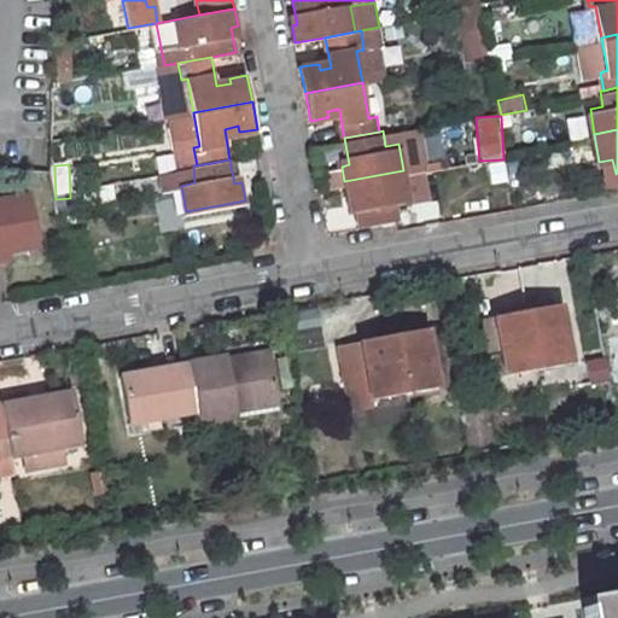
[(430,194),(425,167),(403,170),(408,198),(430,194)]
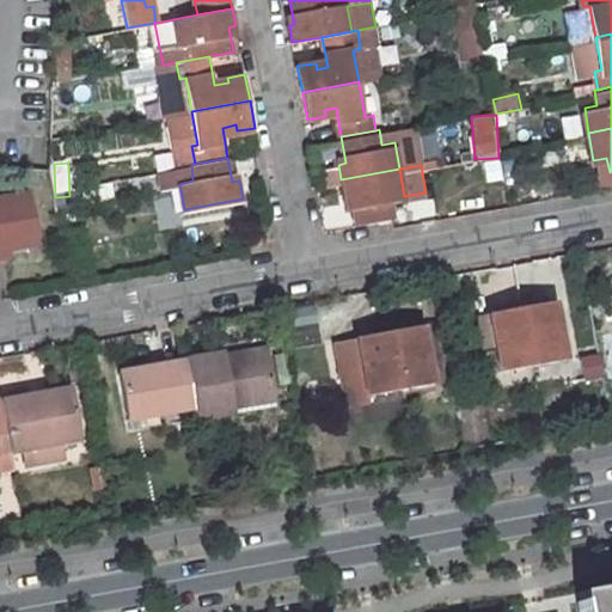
[(399,169),(341,179),(344,197),(352,196),(356,222),(392,215),(391,199),(404,196),(399,169)]
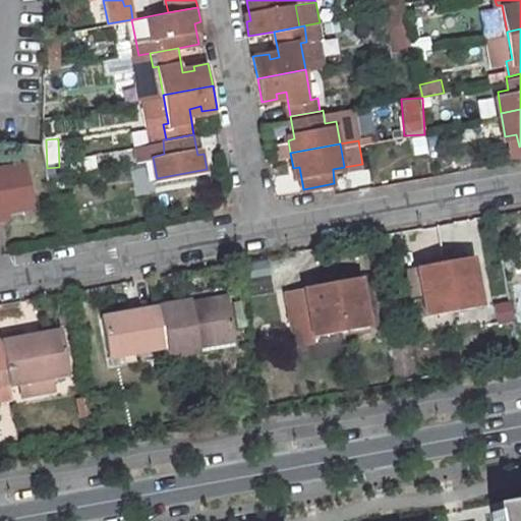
[(22,164),(0,168),(0,212),(5,212),(32,207),(22,164)]
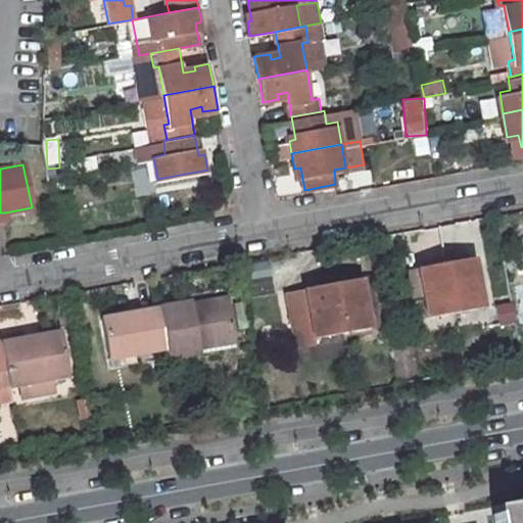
[(460,257),(444,260),(455,315),(482,308),(473,259),(460,262),(460,257)]
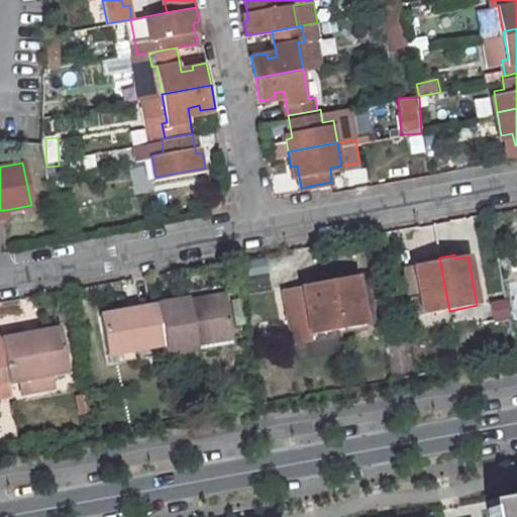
[(427,265),(412,268),(421,316),(449,311),(439,257),(426,261),(427,265)]
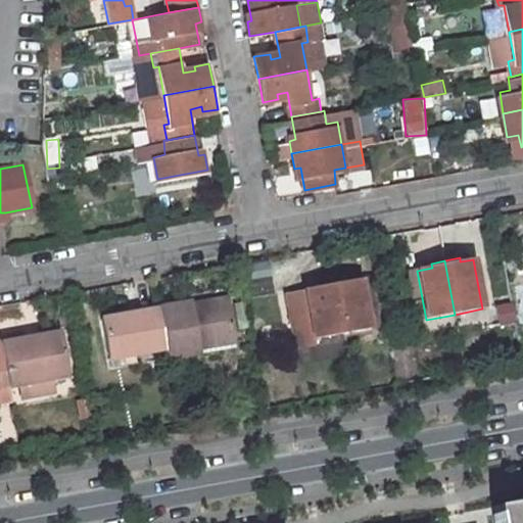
[(254,263),(254,291),(274,291),(274,263),(254,263)]
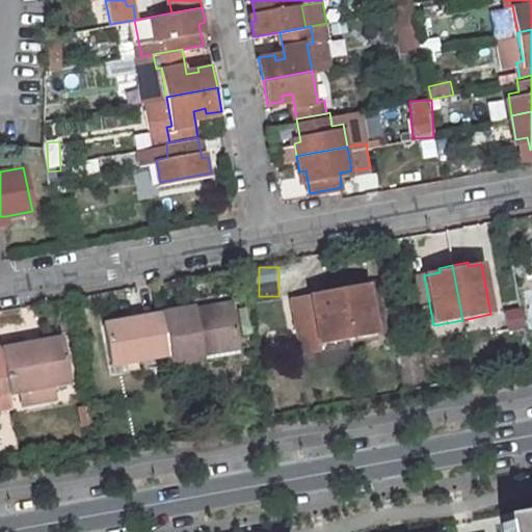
[(388,335),(377,283),(365,286),(375,338),(388,335)]
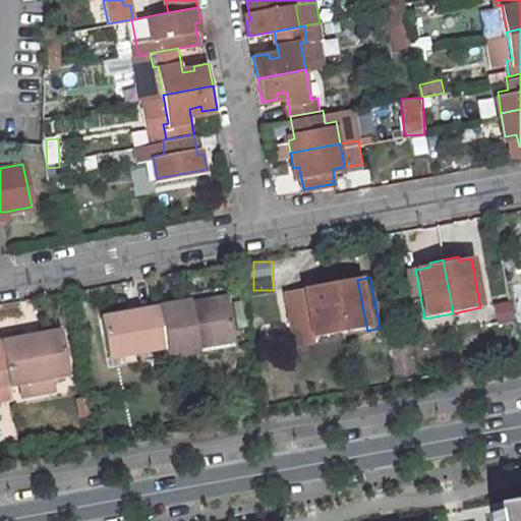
[(343,279),(330,281),(340,335),(367,331),(357,280),(344,282),(343,279)]
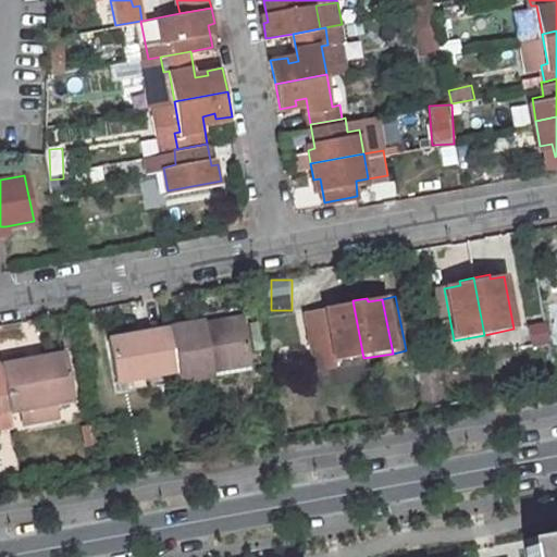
[(363,358),(353,300),(337,304),(337,308),(322,311),(326,329),(329,342),(308,345),(313,374),(333,371),(334,381),(367,374),(363,358)]
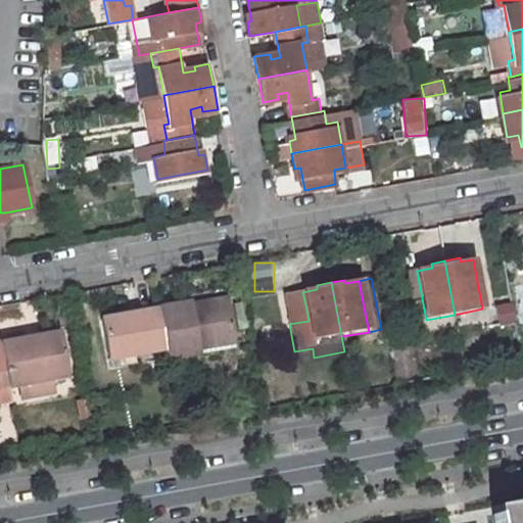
[(192,304),(158,310),(167,351),(168,361),(200,354),(198,342),(234,336),(229,302),(193,306),(192,304)]
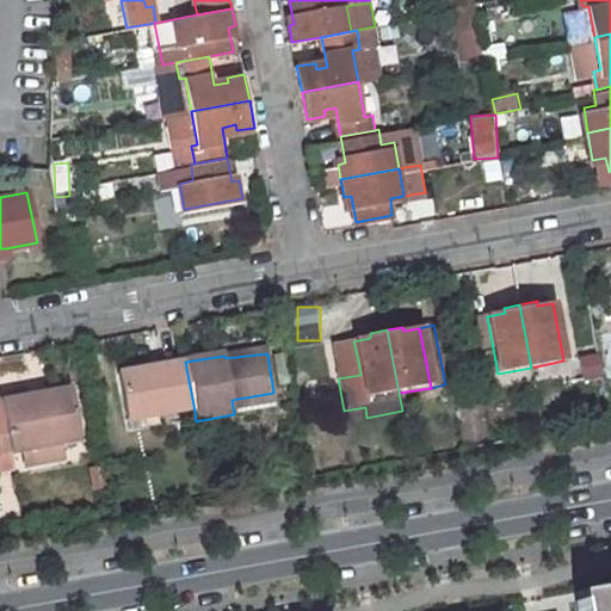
[(602,378),(597,356),(580,358),(584,382),(602,378)]
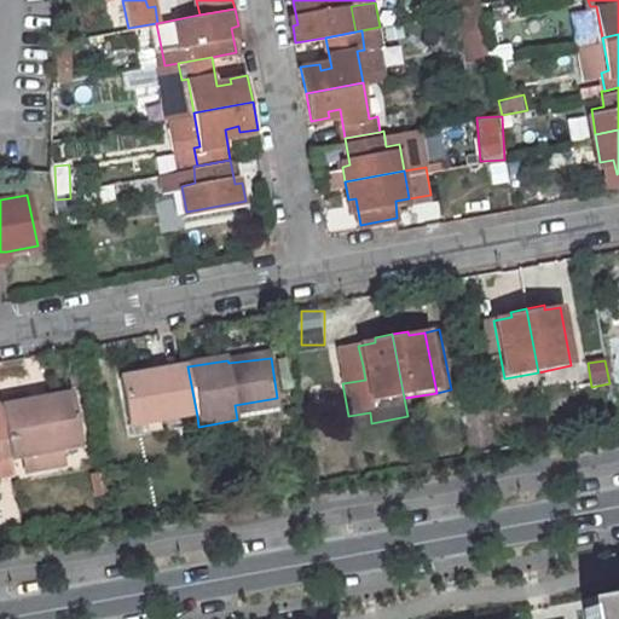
[(363,365),(340,371),(342,383),(365,380),(363,365)]
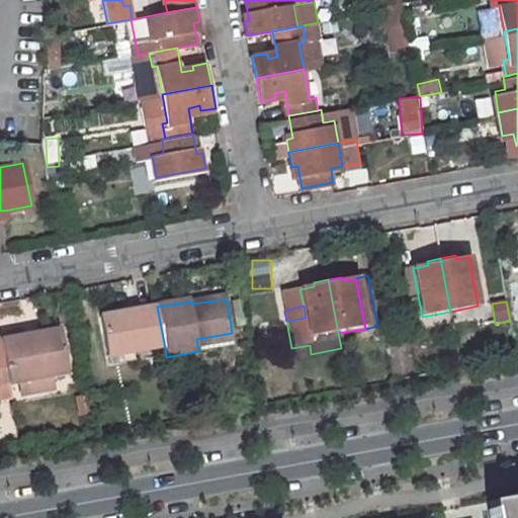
[(157,307),(102,317),(109,357),(136,352),(165,348),(157,307)]
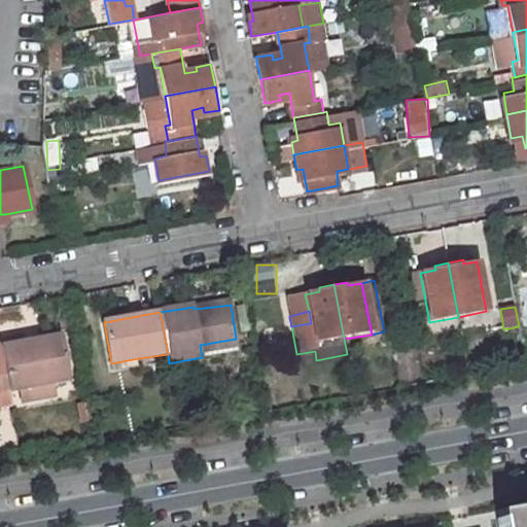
[(31,340),(0,345),(0,392),(21,389),(50,384),(70,381),(62,340),(32,345),(31,340)]
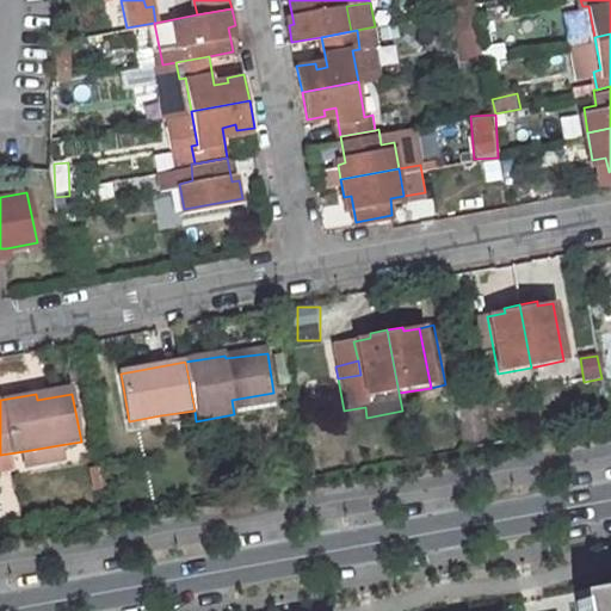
[(160,415),(129,421),(130,432),(164,426),(160,415)]
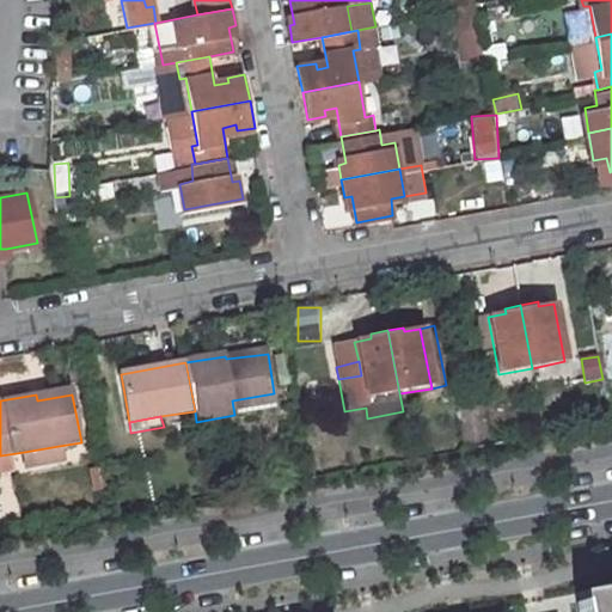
[(59,446),(24,452),(26,467),(62,461),(59,446)]
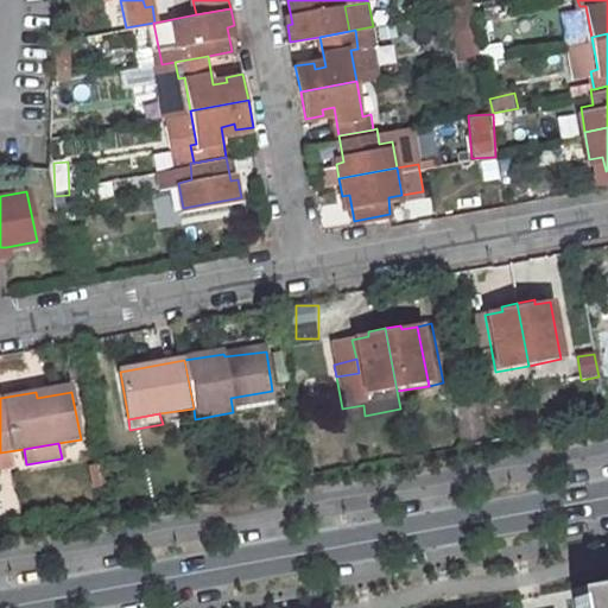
[(6,491),(0,492),(0,519),(1,524),(12,521),(6,491)]
